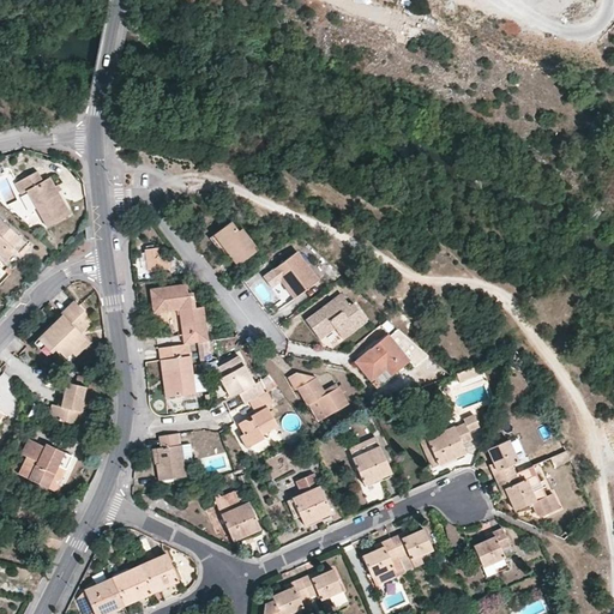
[(70,212),(49,178),(43,180),(37,170),(16,184),(20,193),(25,191),(47,227),(70,212)]
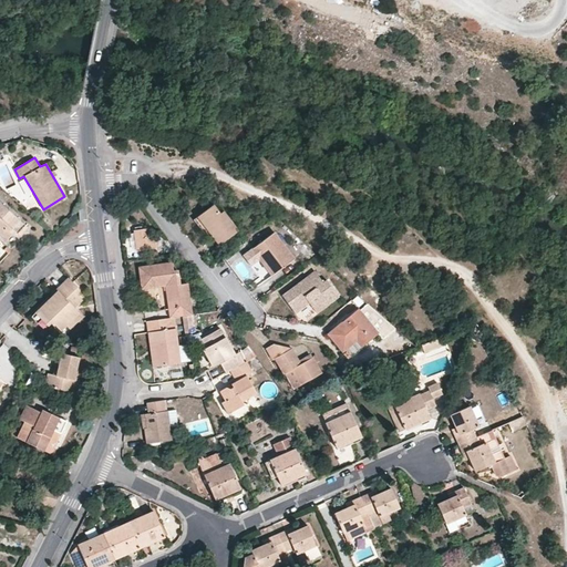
[(20,236),(28,227),(0,202),(0,235),(6,240),(14,232),(20,236)]
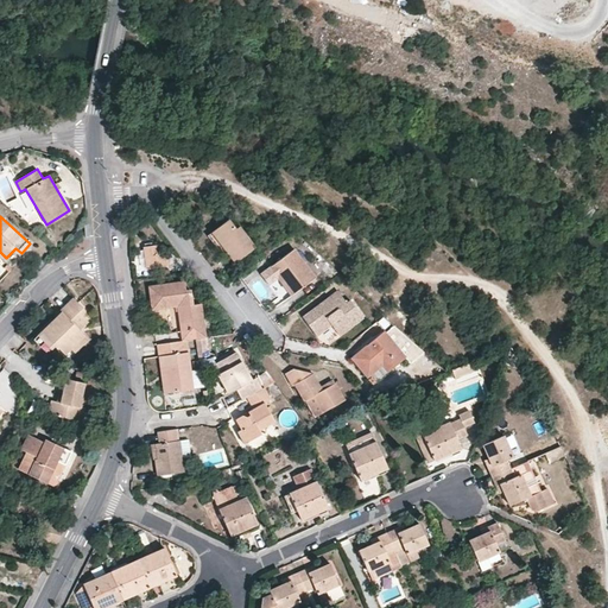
[(228,217),(211,229),(229,253),(234,260),(254,245),(239,225),(235,227),(228,217)]
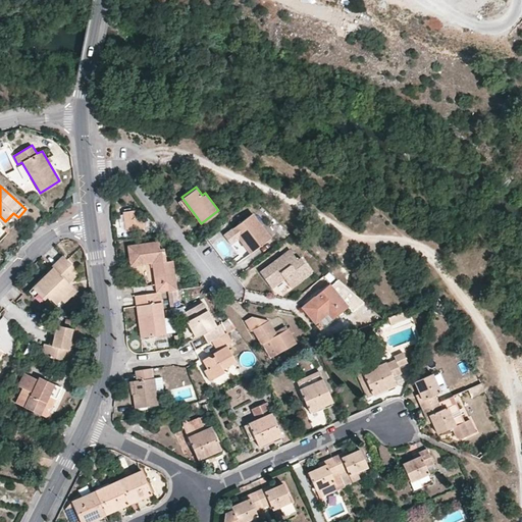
[(140,221),(139,218),(134,219),(133,211),(121,212),(123,221),(125,220),(127,230),(142,228),(141,220),(140,221)]
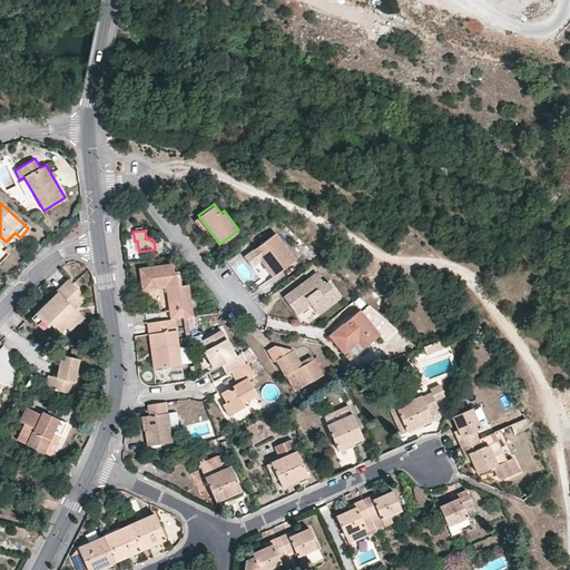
[(273,232),(251,249),(271,275),(292,258),(293,258),(273,232)]
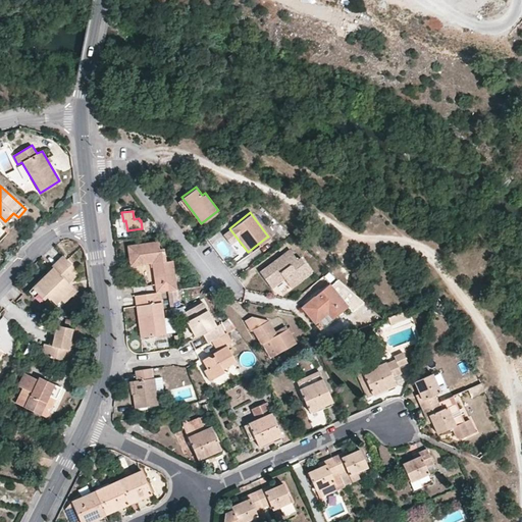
[(242,256),(248,252),(229,228),(223,232),(242,256)]
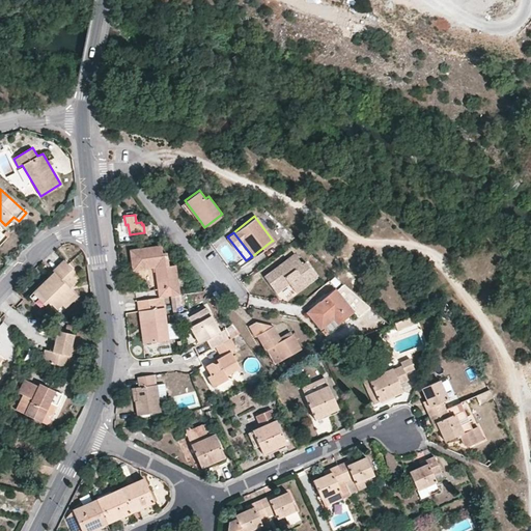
[(175,266),(168,267),(167,253),(162,253),(161,246),(131,250),(133,270),(156,267),(160,297),(174,295),(179,294),(175,266)]
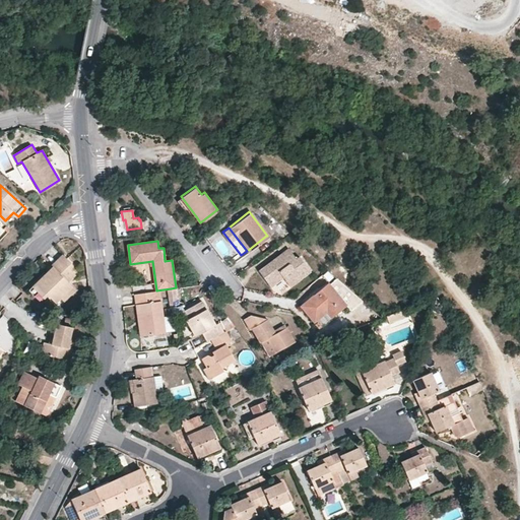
[(270,285),(282,276),(289,285),(310,270),(299,255),(296,257),(287,247),(258,269),(270,285)]
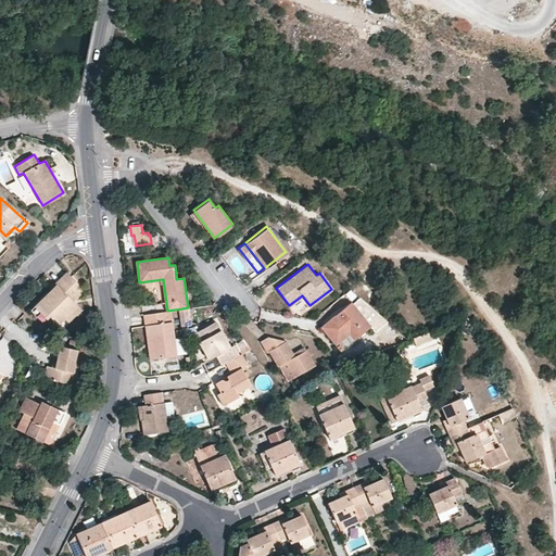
[(55,285),(57,286),(51,290),(35,306),(47,318),(50,315),(59,324),(66,316),(77,306),(73,302),(80,293),(74,287),(77,283),(67,273),(55,285)]
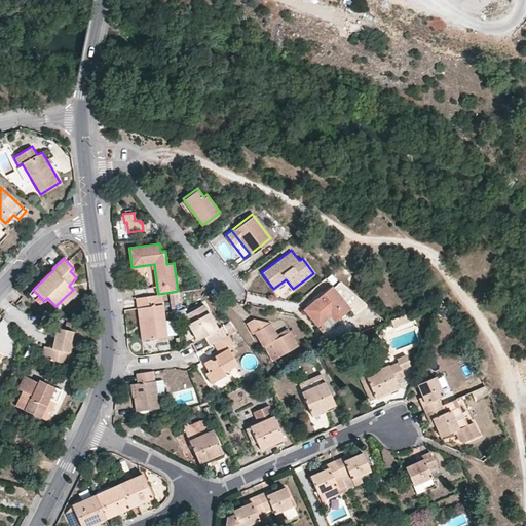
[(316,325),(329,313),(334,320),(349,307),(331,285),(302,308),(316,325)]
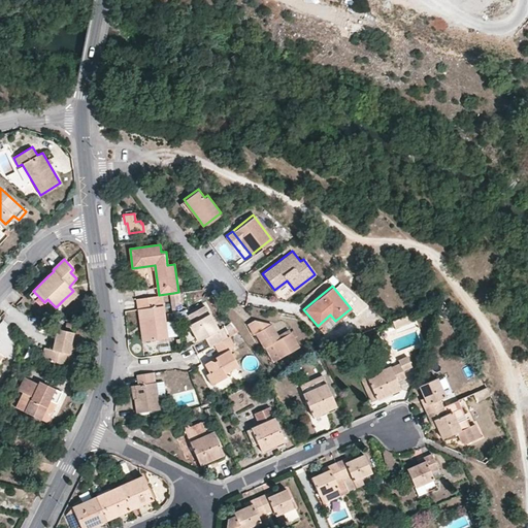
[(33,291),(30,295),(38,304),(43,304),(44,302),(33,291)]
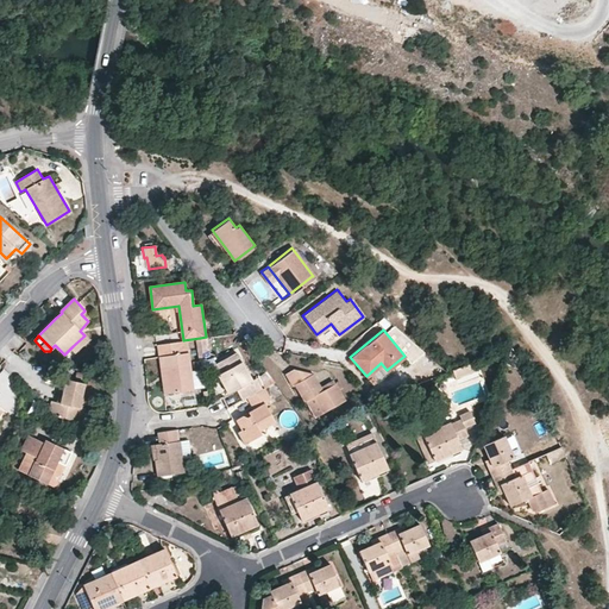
[(73,346),(76,351),(89,339),(85,336),(73,346)]
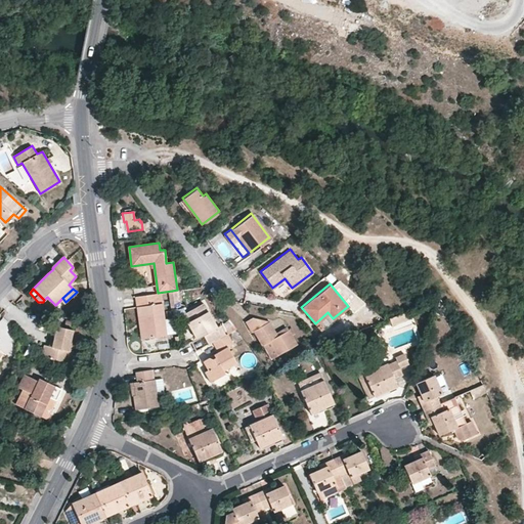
[(144,338),(167,335),(163,303),(159,303),(158,293),(135,296),(137,306),(141,306),(144,338)]
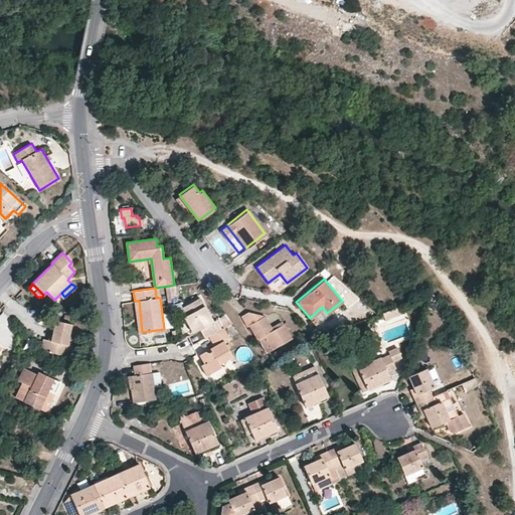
[(216,319),(214,321),(199,297),(184,307),(188,315),(190,319),(188,320),(196,331),(202,327),(207,336),(210,334),(222,327),(216,319)]
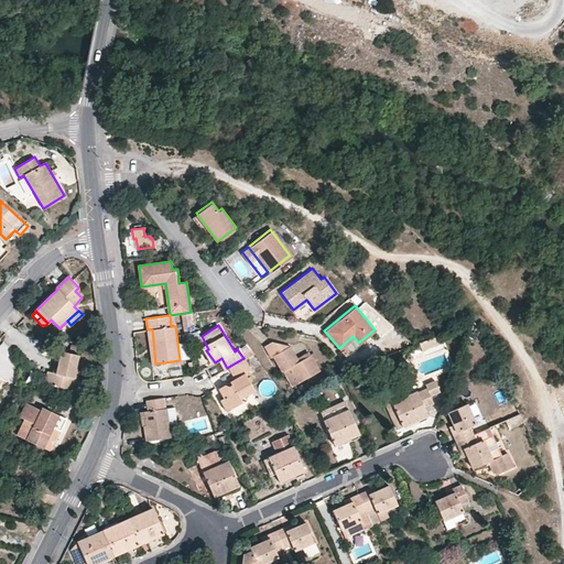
[(438,335),(424,342),(420,343),(423,350),(442,343),(438,335)]
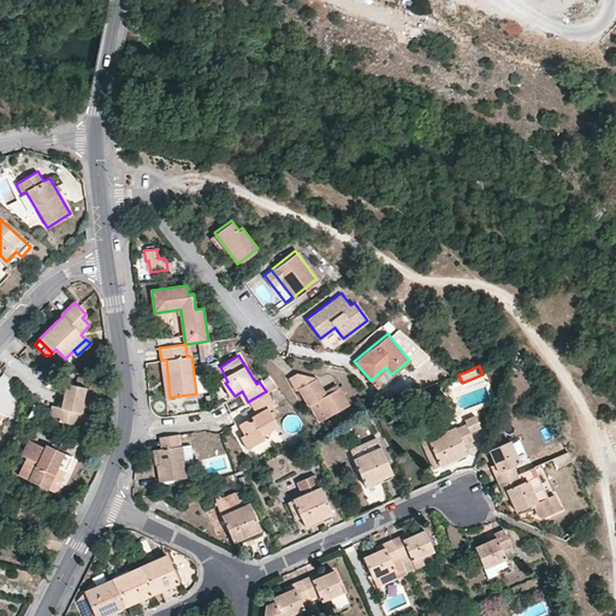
[(329,389),(324,391),(315,377),(295,372),(288,375),(295,390),(297,389),(307,406),(313,403),(321,420),(344,408),(336,390),(331,392),(329,389)]
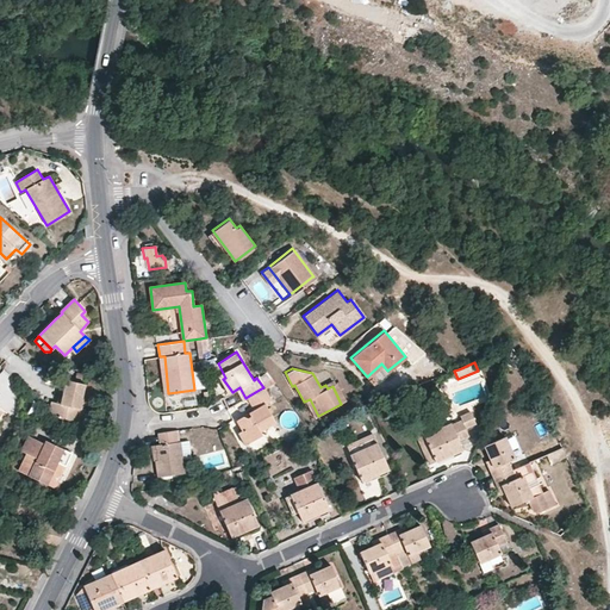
[(49,415),(76,421),(82,396),(86,384),(67,379),(63,398),(62,402),(56,402),(53,400),(49,415)]
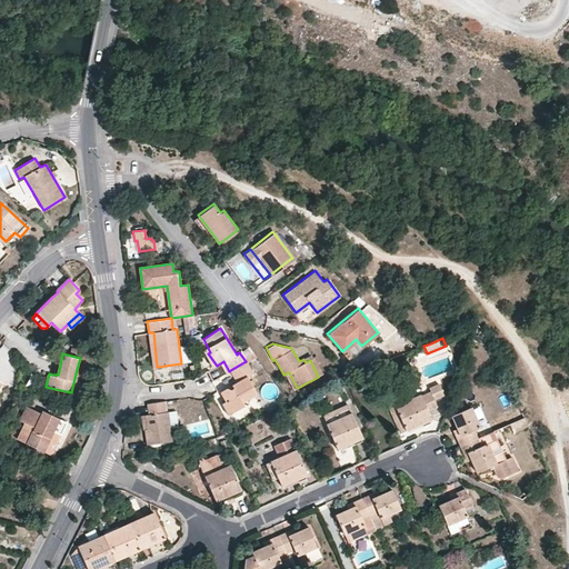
[(232,369),(239,381),(226,389),(230,398),(227,399),(225,401),(232,415),(247,405),(246,401),(258,393),(248,376),(253,372),(247,360),(246,361),(232,369)]
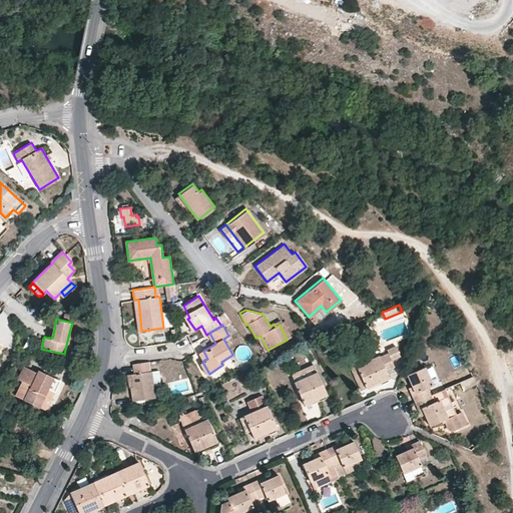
[(64,354),(68,355),(71,343),(70,342),(72,333),(69,333),(64,354)]
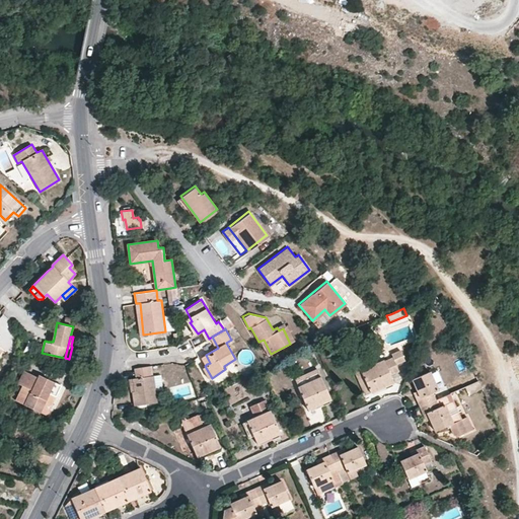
[(404,361),(400,351),(391,355),(392,357),(373,366),(362,371),(371,393),(394,383),(391,376),(399,372),(396,365),(404,361)]
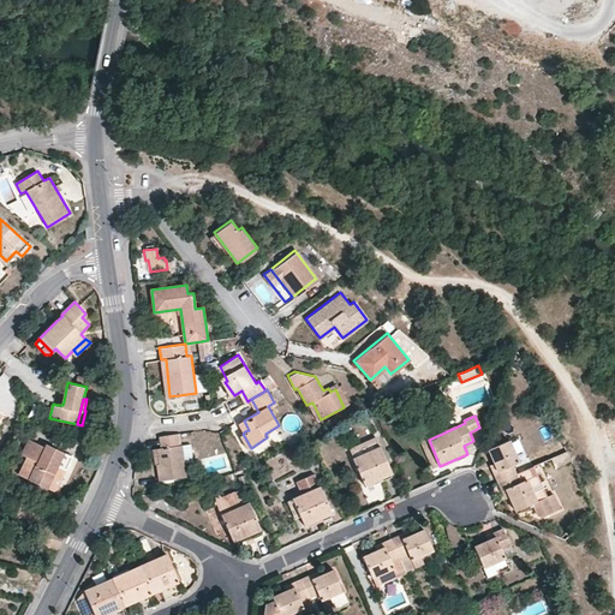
[(442,434),(439,427),(418,436),(425,451),(434,469),(440,466),(429,440),(442,434)]
